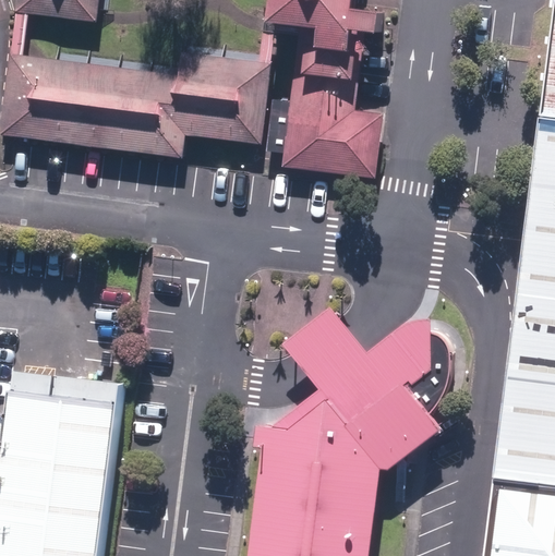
[(16,0),(15,14),(97,24),(99,0),(16,0)]
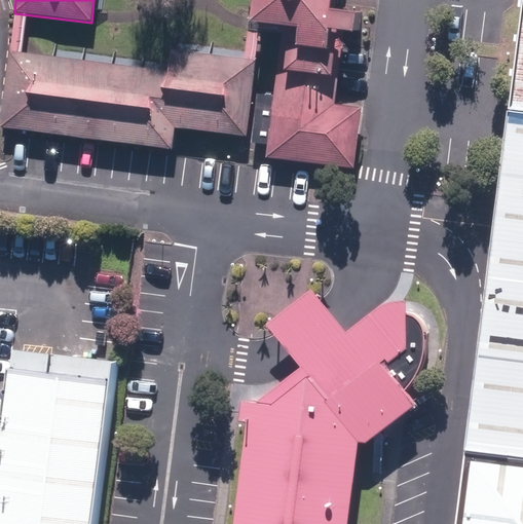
[(256,0),(253,24),(279,28),(263,158),(355,170),(362,106),(334,102),(341,45),(343,34),(356,35),(358,14),(331,11),(332,0),(256,0)]
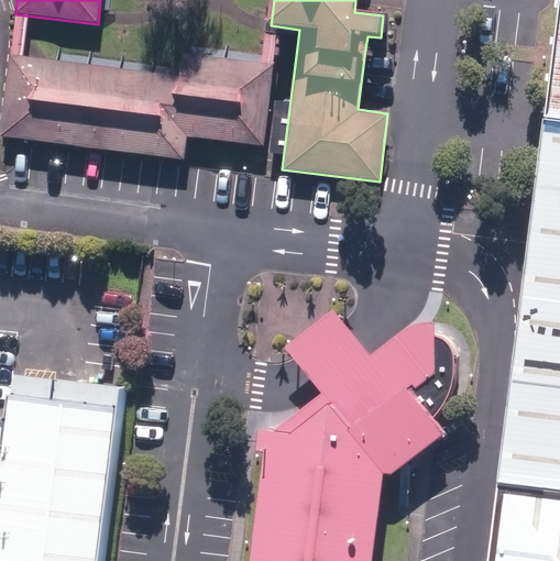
[(496,482),(559,490),(559,0),(558,0),(549,64),(534,188),(531,211),(496,482)]
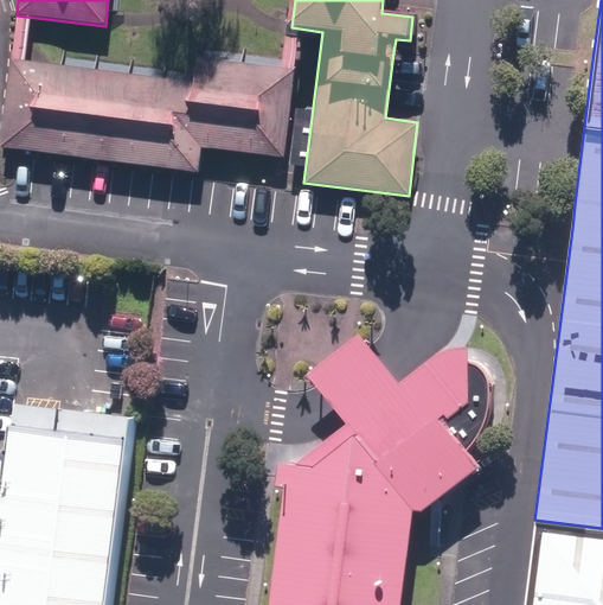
[(192,81),(10,58),(0,138),(0,147),(197,171),(199,146),(283,155),(290,69),(196,57),(192,81)]
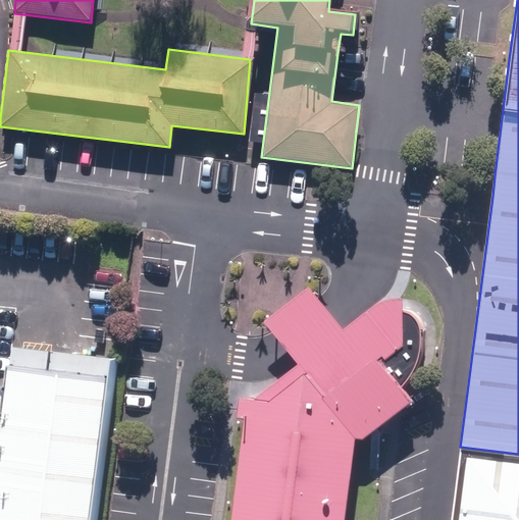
[(245,418),(230,519),(345,519),(355,438),(363,437),(369,432),(410,402),(400,385),(409,376),(415,362),(419,345),(419,327),(415,319),(410,314),(402,312),(401,297),(382,300),(343,328),(312,292),(308,288),(263,321),(298,364),(253,400),(239,397),(238,408),(237,417),(245,418)]
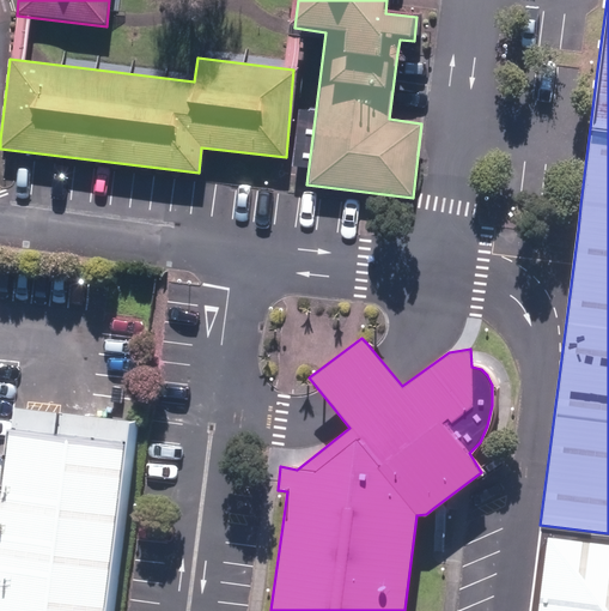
[(109,610),(133,425),(133,423),(12,409),(0,510),(0,610),(109,610)]
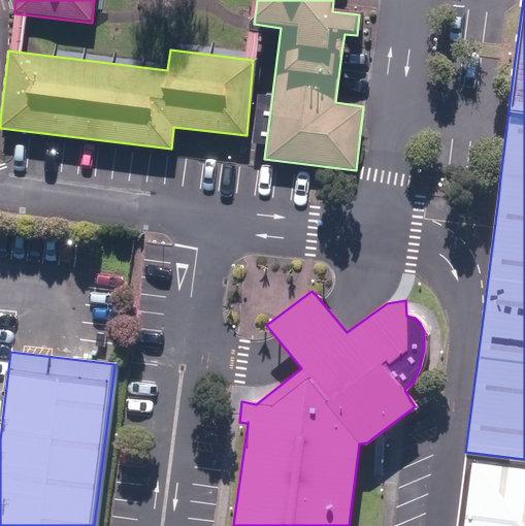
[(524,525),(524,466),(471,459),(462,525),(524,525)]
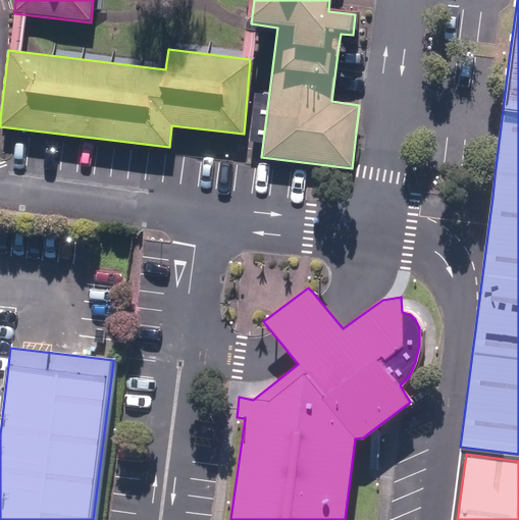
All buildings are outlined.
